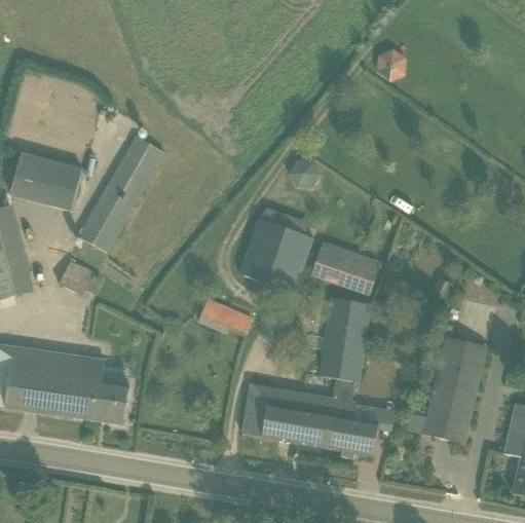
[(405,58),(391,48),(377,55),(376,71),(388,80),(403,73),(405,58)]
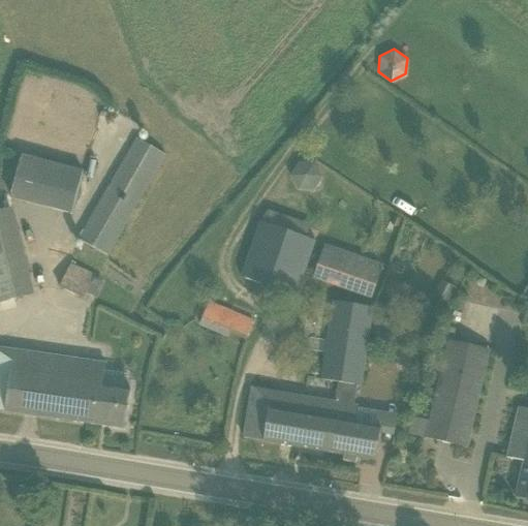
[(135,135),(116,171),(78,237),(106,253),(164,152),(135,135)]
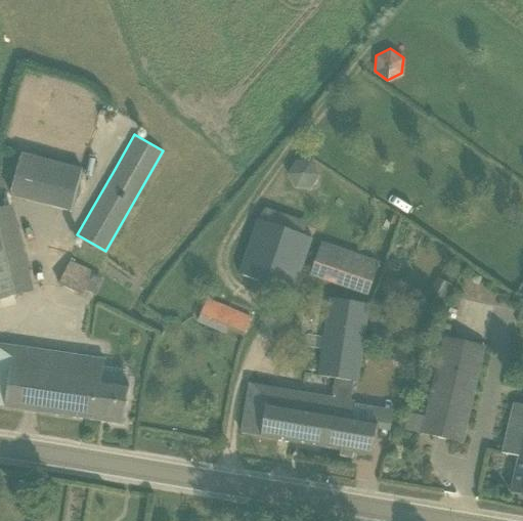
[(73,208),(84,165),(23,148),(11,192),(73,208)]
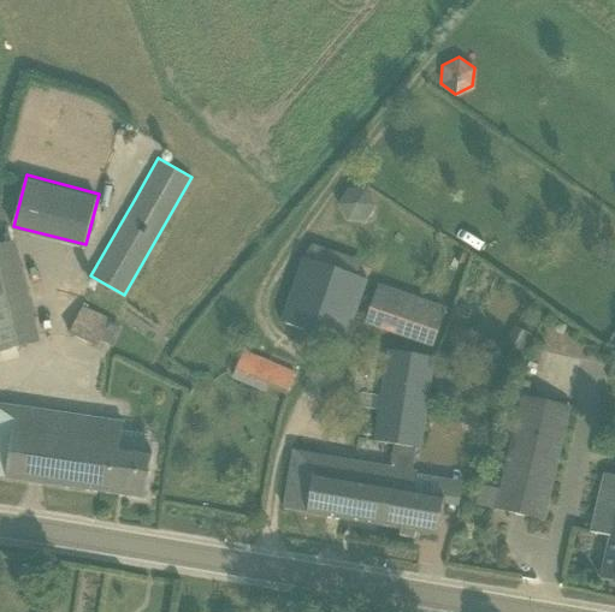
[(346,219),(365,219),(374,203),(366,186),(347,186),(336,202),(346,219)]
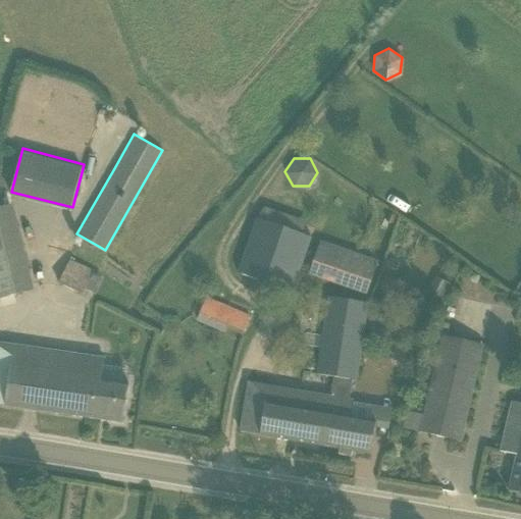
[(33,288),(12,203),(0,206),(0,296),(2,296),(33,288)]
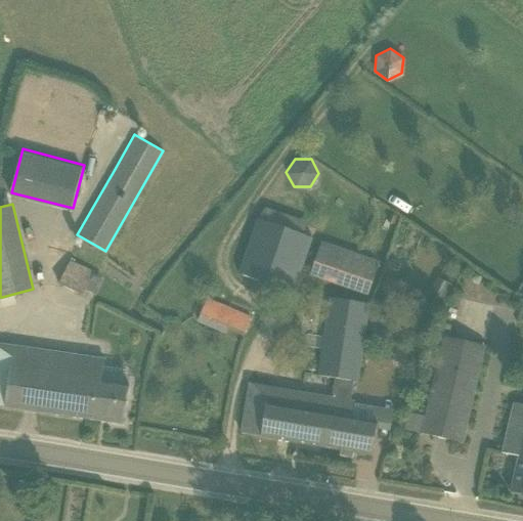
[(257,217),(237,271),(293,291),(312,236),(257,217)]
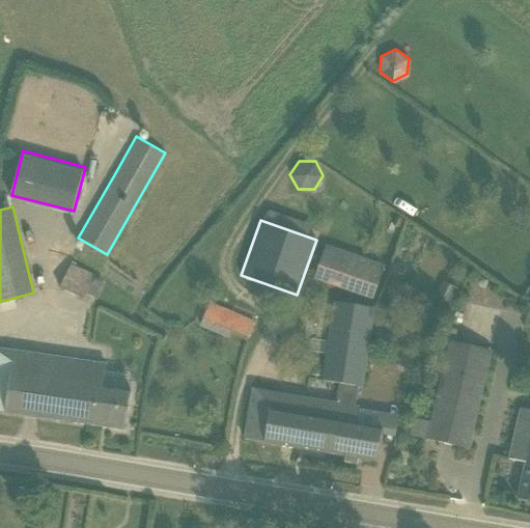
[(326,244),(313,278),(372,298),(384,264),(326,244)]
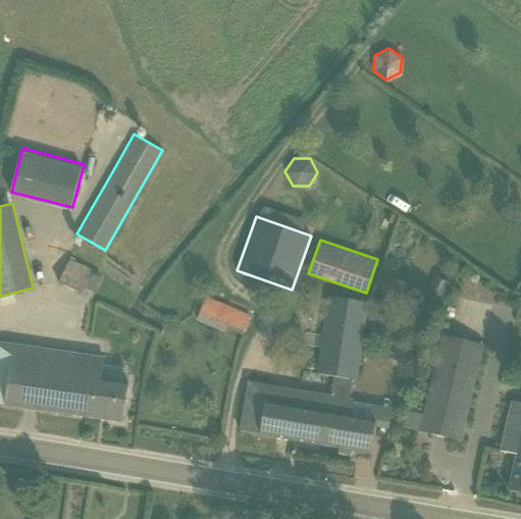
[(93,270),(68,259),(57,280),(83,293),(93,270)]
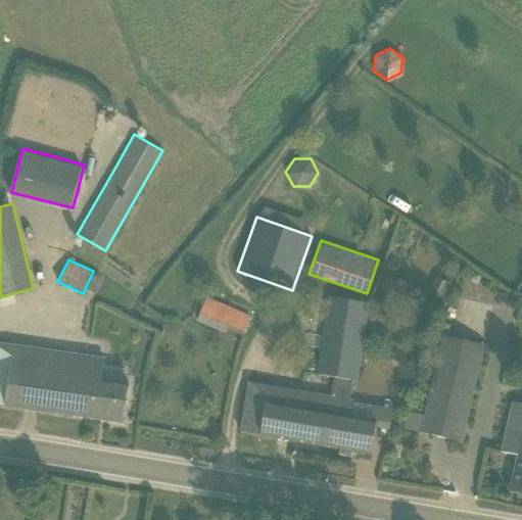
[(449,282),(436,275),(426,295),(439,302),(449,282)]
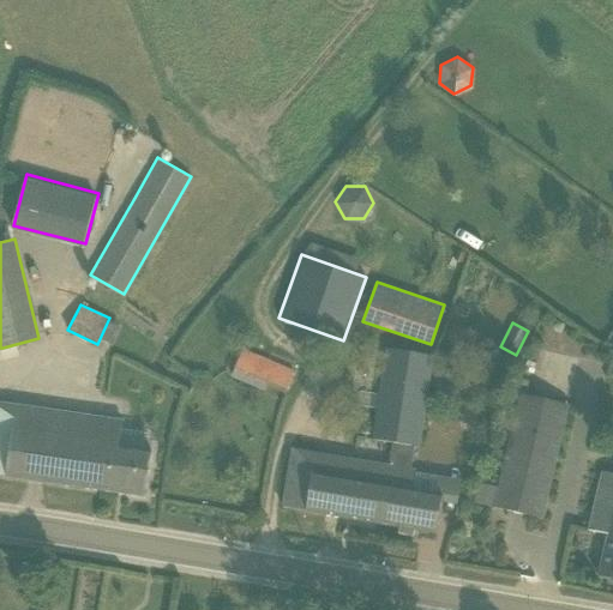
[(422,415),(432,354),(386,346),(372,438),(392,440),(414,445),(418,445),(422,415)]
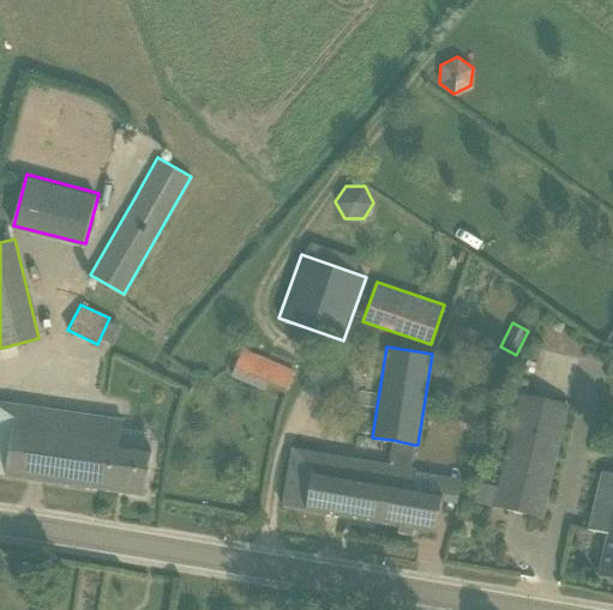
[(241,349),(230,373),(257,384),(260,378),(286,388),(293,370),(241,349)]
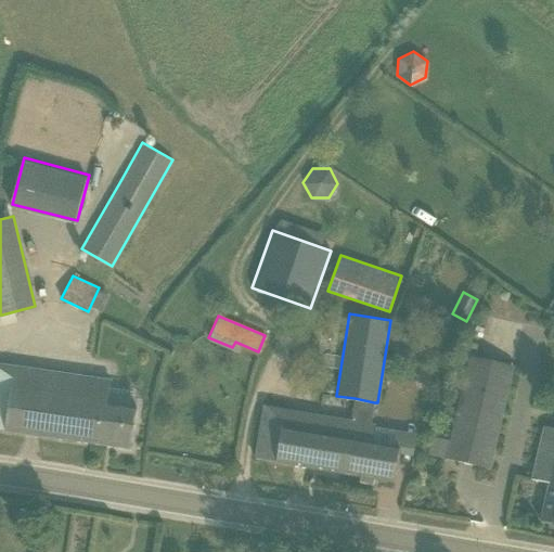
[(428,453),(489,467),(513,366),(469,355),(450,439),(432,435),(428,453)]
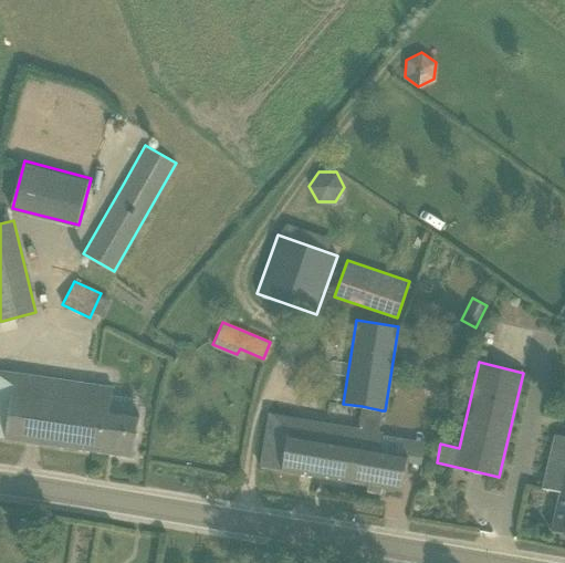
[(112,386),(0,369),(0,437),(4,438),(133,457),(138,414),(108,409),(112,386)]
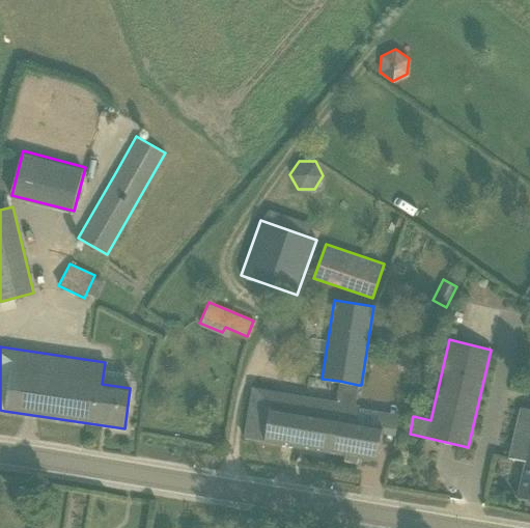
[(358,385),(339,381),(335,401),(332,400),(325,451),(377,461),(382,427),(355,422),(358,406),(355,405),(358,385)]
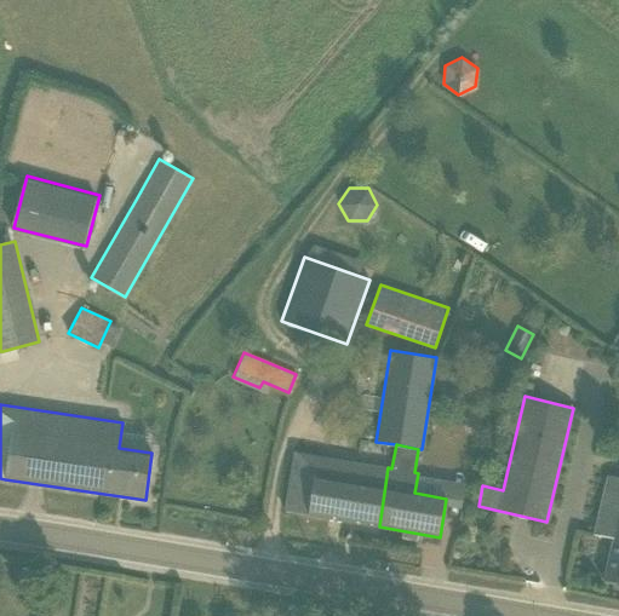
[(379,527),(388,467),(293,452),(285,510),(308,514),(310,514),(379,527)]
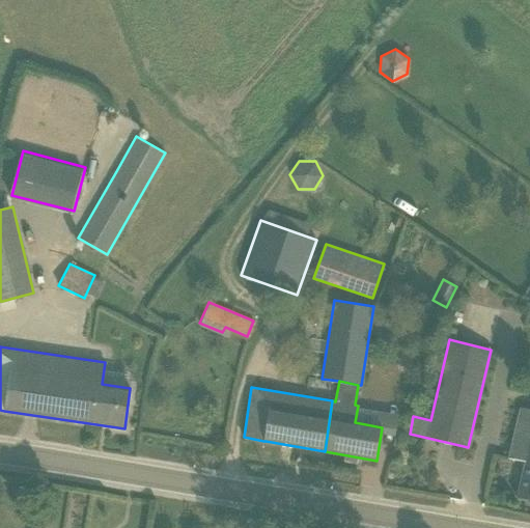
[(529,409),(520,407),(508,456),(526,462),(518,496),(517,496),(517,497),(519,498),(519,497),(529,500),(529,409)]
